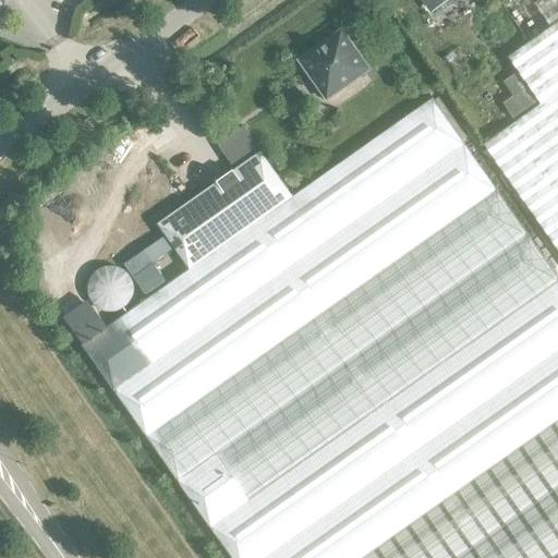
[(425,0),(434,12),(450,0),(425,0)]
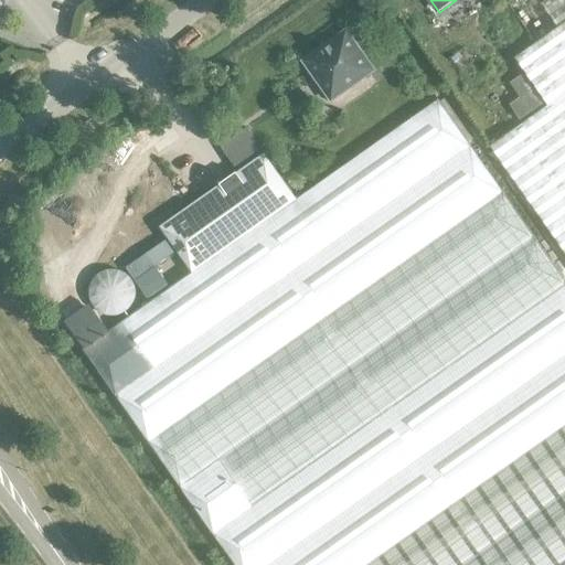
[(564,22),(515,59),(548,106),(490,147),(564,253),(564,22)]
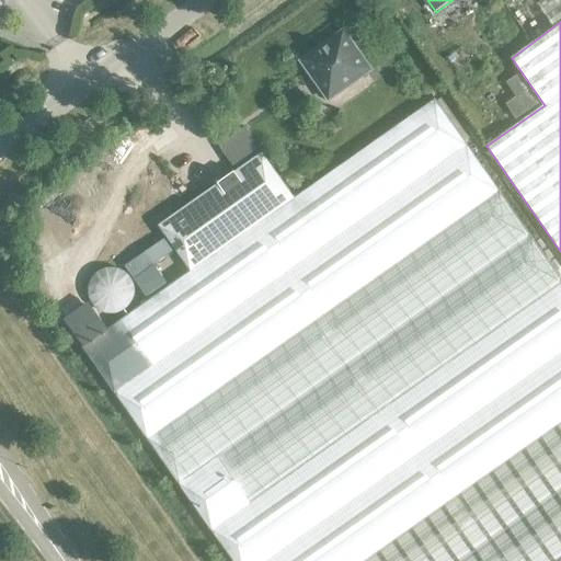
[(371,70),(344,31),(301,61),(329,101),(371,70)]
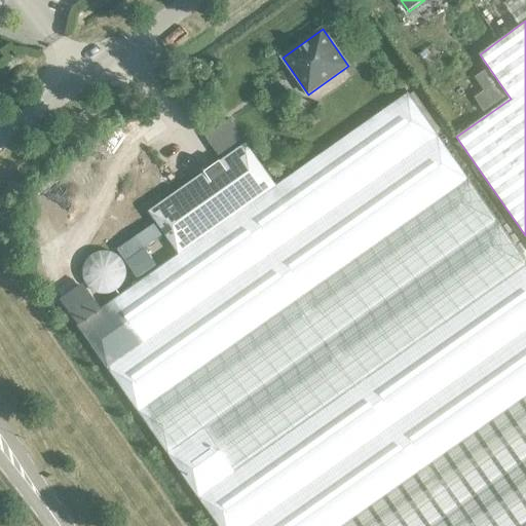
[(484,87),(474,94),(484,109),(503,96),(484,66),(474,73),(484,87)]
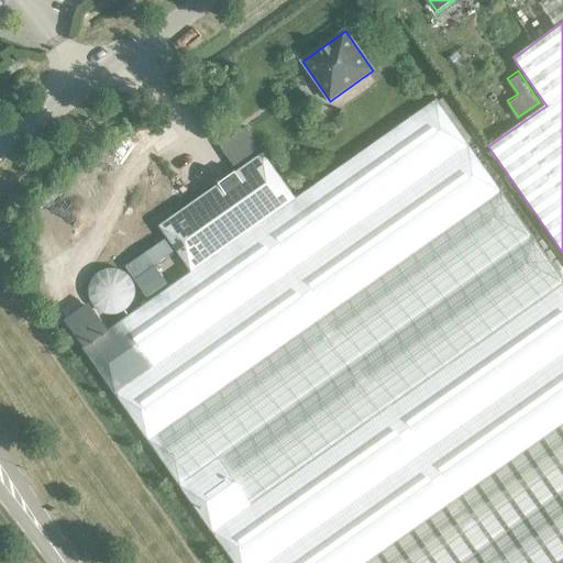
[(562,562),(562,278),(437,100),(296,199),(263,153),(159,227),(191,273),(83,349),(233,562),(562,562)]
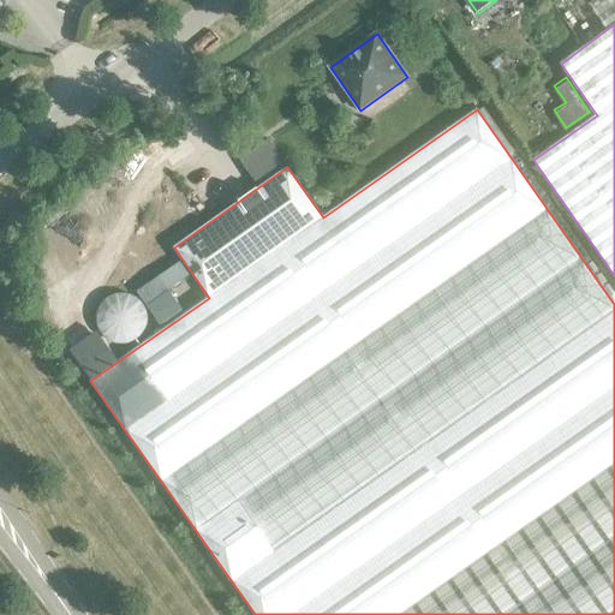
[(181,263),(138,292),(161,326),(183,311),(168,291),(190,276),(181,263)]
